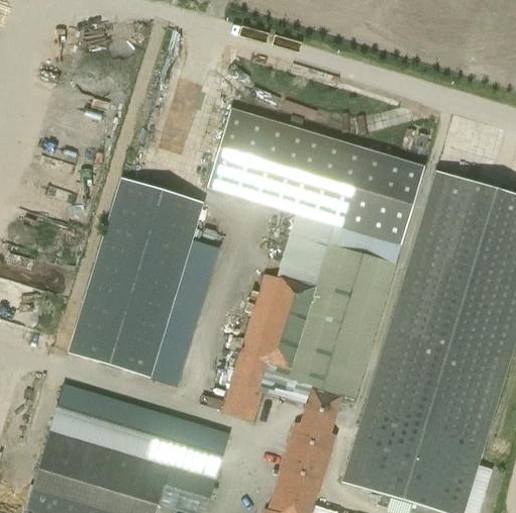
[(93,141),(109,145),(127,89),(67,71),(60,94),(104,107),(93,141)]
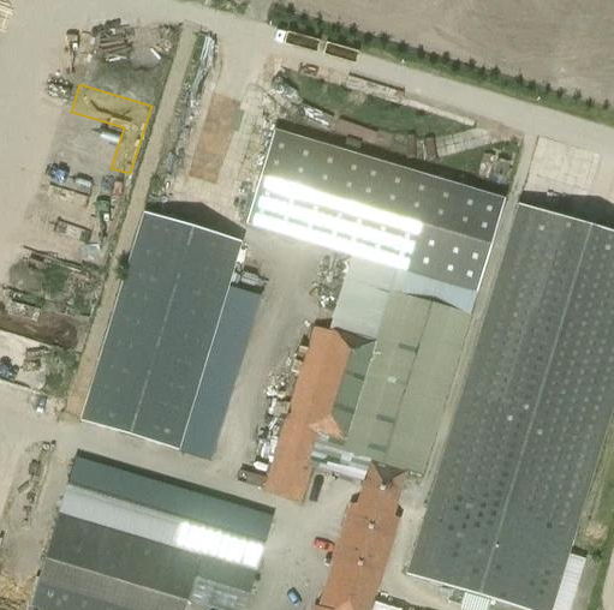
[(370,609),(400,515),(393,513),(406,468),(422,473),(505,197),(275,127),(246,220),(409,268),(401,291),(393,288),(377,340),(314,322),(263,489),(300,500),(311,464),(364,479),(357,503),(351,501),(320,602),(317,600),(314,609),(370,609)]
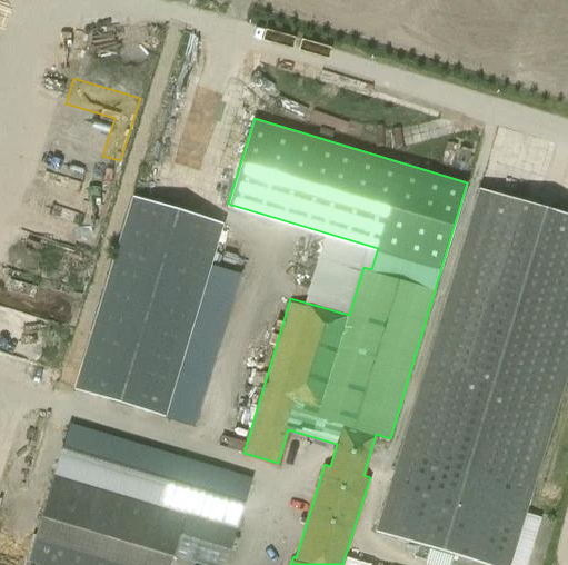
[(567,206),(481,180),(385,504),(377,529),(497,564),(509,564),(567,369),(567,206)]
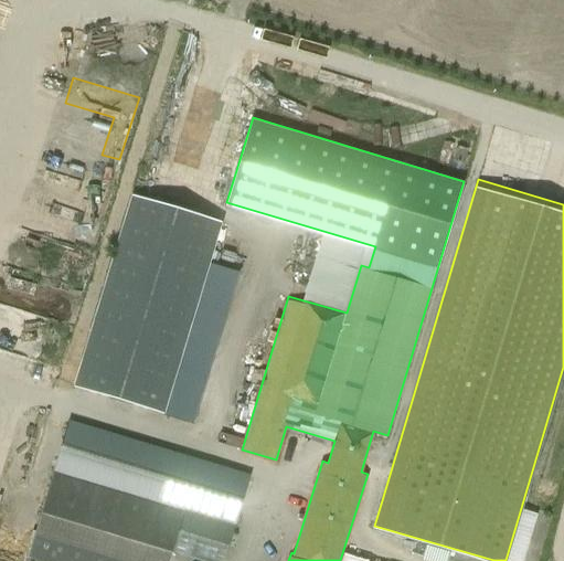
[(222,220),(134,192),(75,383),(165,410),(222,220)]
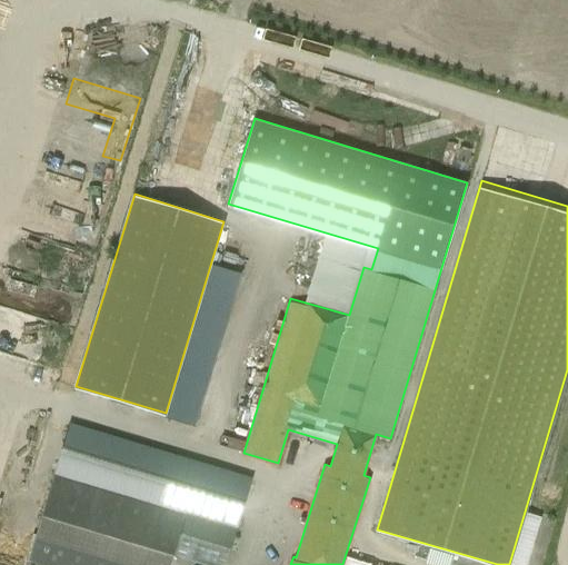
[(29,557),(53,564),(169,564),(173,553),(216,564),(223,564),(251,477),(70,422),(29,557)]
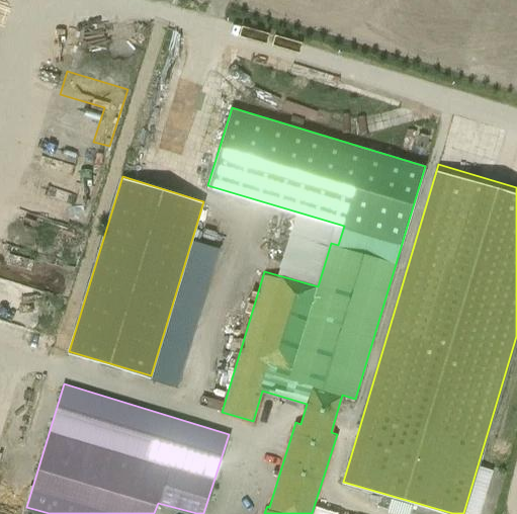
[(319,497),(313,513),(377,513),(360,509),(360,510),(342,505),(343,504),(319,497)]
